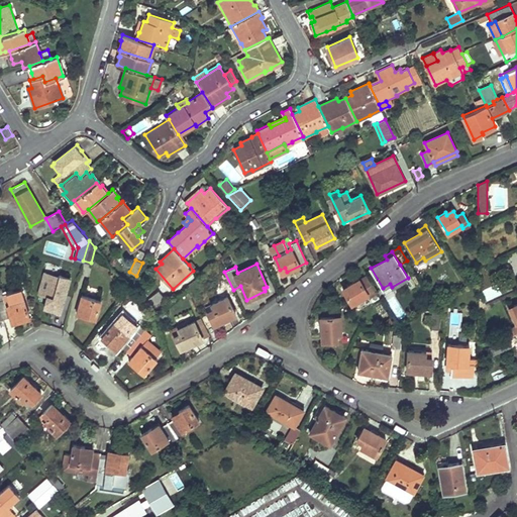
[(58,279),(59,276),(54,274),(53,278),(48,277),(46,285),(44,293),(41,303),(61,309),(68,282),(58,279)]
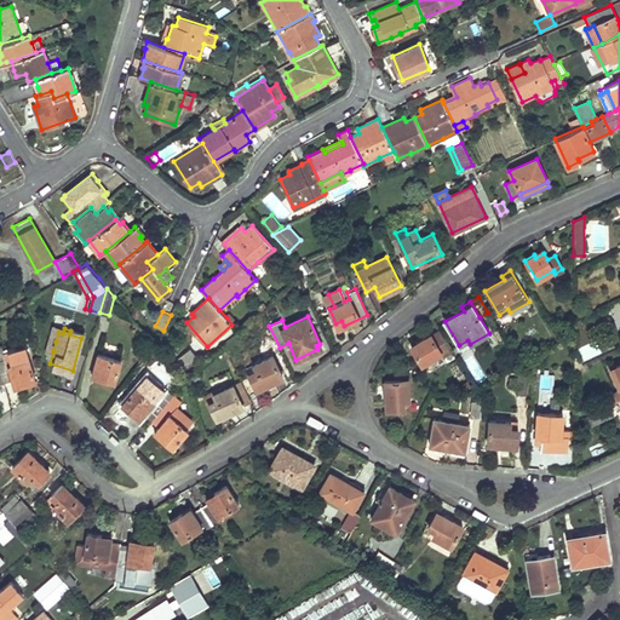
[(250,359),(262,356),(256,331),(244,334),(250,359)]
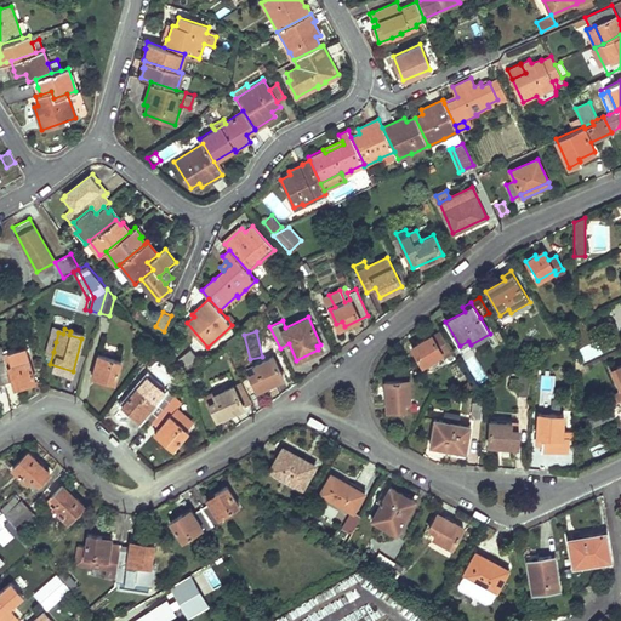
[(443,357),(451,351),(439,331),(432,336),(431,335),(411,347),(422,365),(442,354),(443,357)]
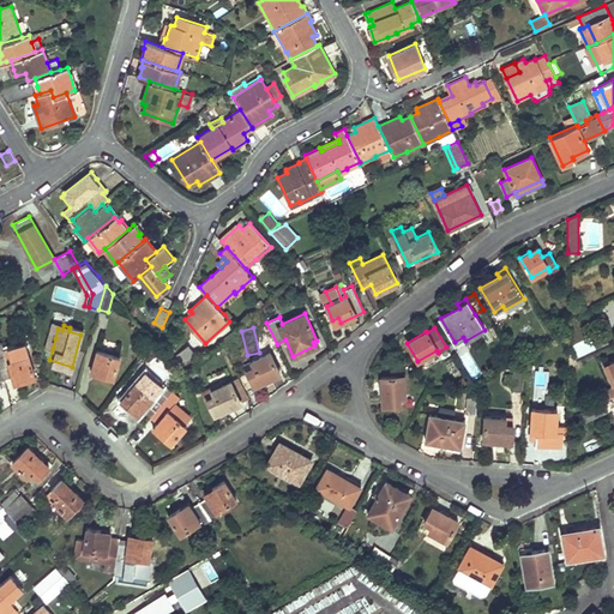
[(0,371),(2,378),(12,375),(12,377),(19,374),(20,380),(35,375),(25,342),(7,347),(5,349),(1,342),(0,342),(0,371)]
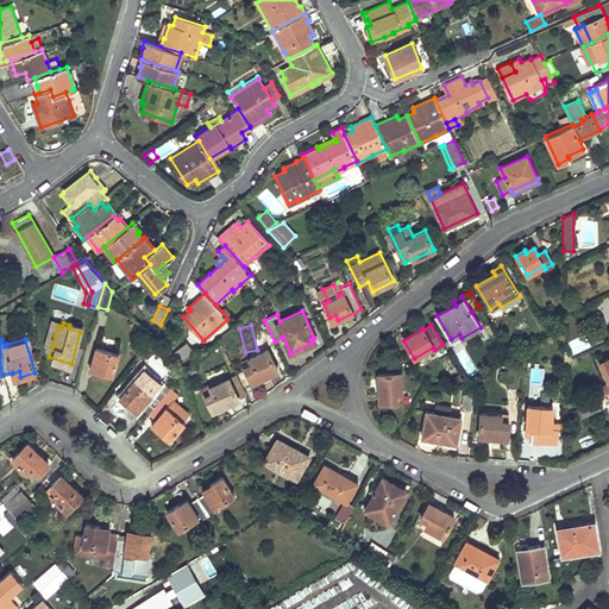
[(179,364),(192,352),(184,344),(171,355),(179,364)]
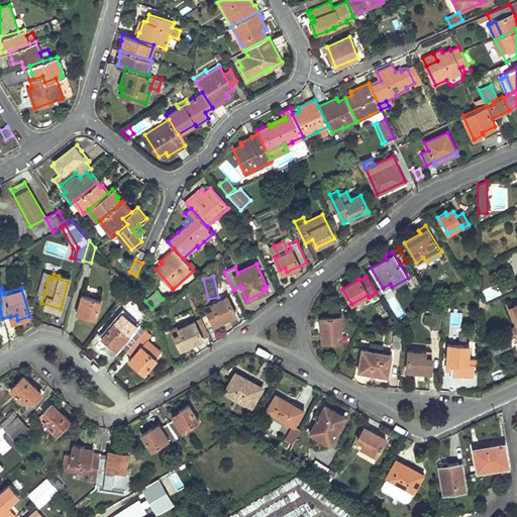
[(97,311),(101,300),(82,295),(76,313),(93,318),(95,310),(97,311)]
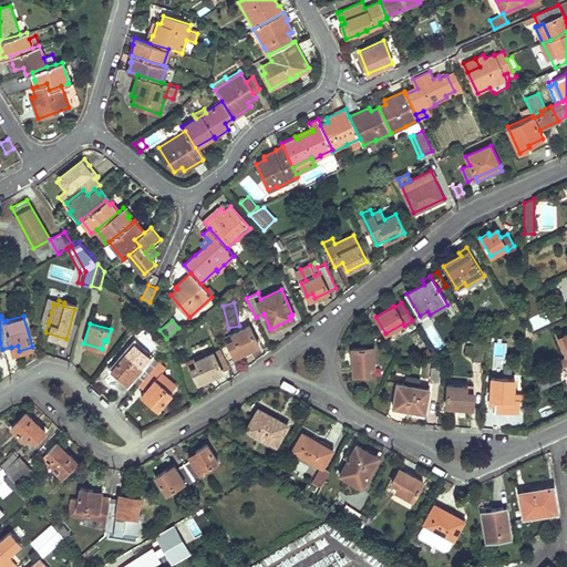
[(250,349),(259,344),(249,325),(232,333),(234,338),(227,342),(235,357),(243,352),(241,350),(248,347),(250,349)]
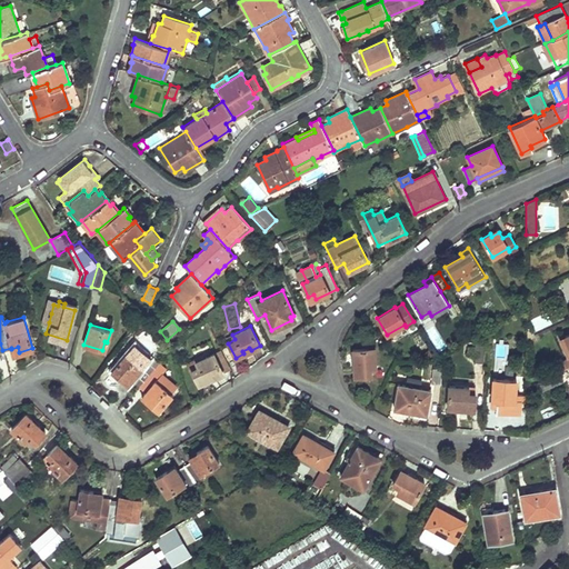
[(568,333),(565,337),(568,346),(568,357),(568,358),(555,363),(558,372),(567,368),(568,367),(568,333)]
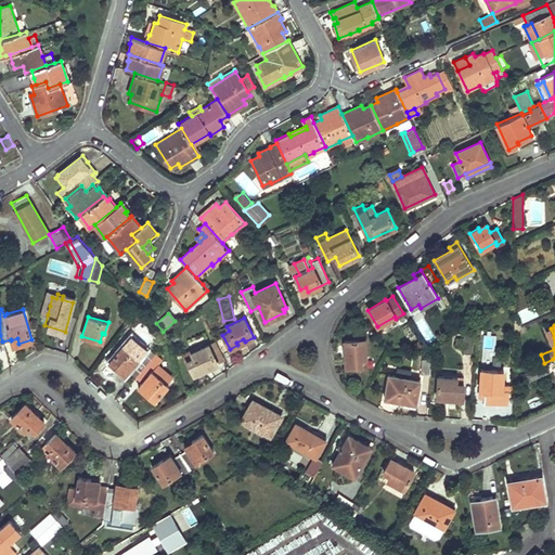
[(554,348),(554,337),(551,328),(545,331),(554,349),(554,348)]
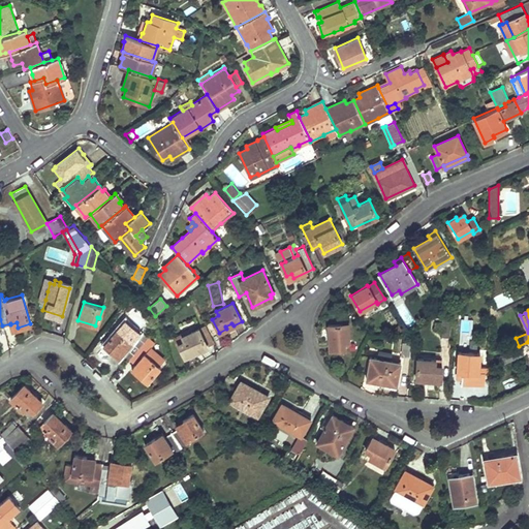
[(448,337),(450,318),(441,318),(441,322),(434,321),(434,330),(441,331),(441,336),(448,337)]
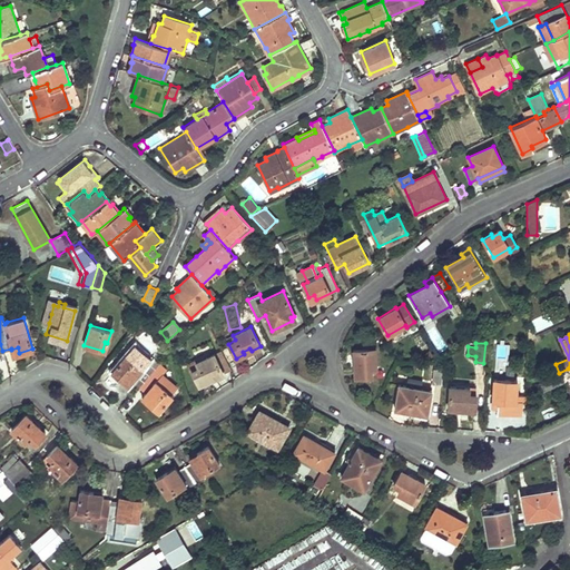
[(357,367),(354,367),(355,376),(372,375),(371,367),(376,367),(375,347),(353,350),(354,360),(356,359),(357,367)]
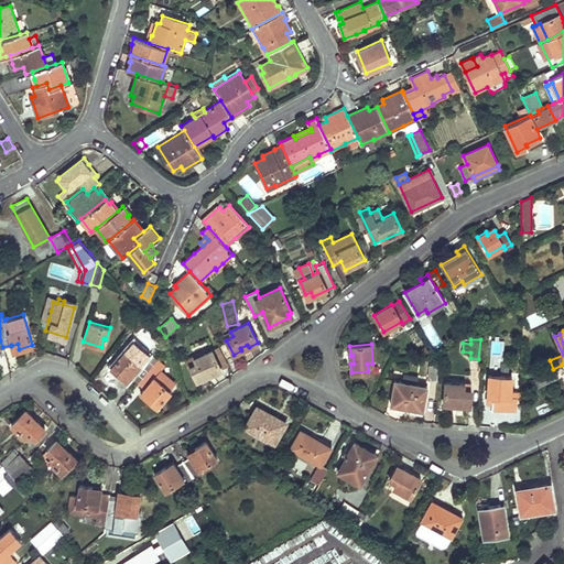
[(213,351),(220,368),(228,365),(219,348),(213,351)]
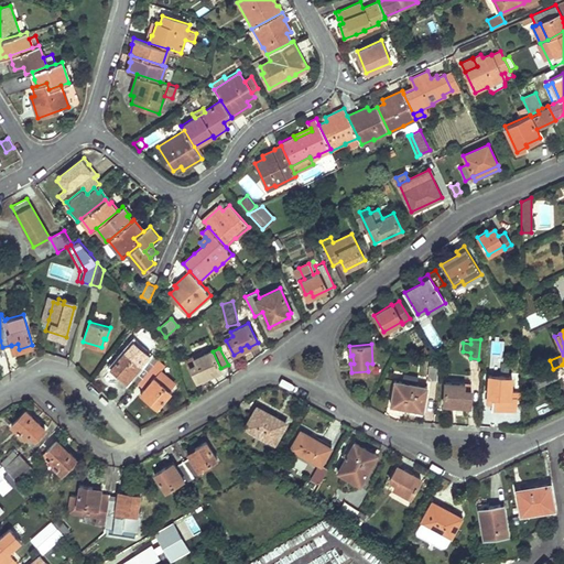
[(197,362),(191,366),(197,381),(206,377),(204,373),(212,370),(213,373),(221,369),(220,368),(213,351),(212,349),(195,358),(197,362)]
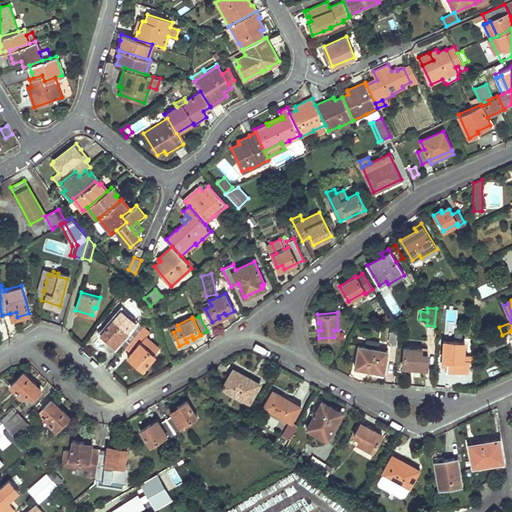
[(143,326),(136,320),(127,331),(112,319),(100,334),(109,341),(110,340),(116,345),(119,342),(125,347),(143,326)]
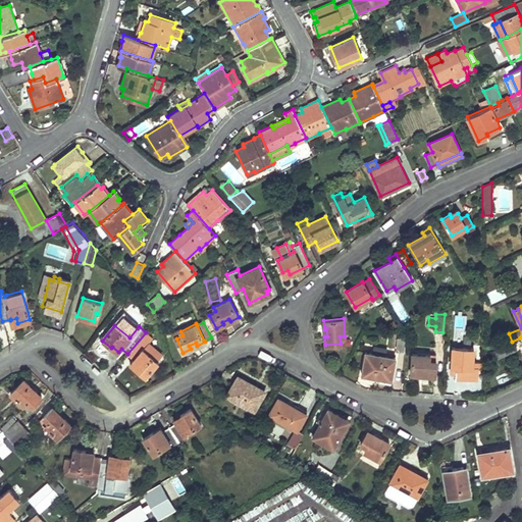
[(183,335),(180,331),(179,329),(171,332),(174,340),(176,338),(183,335)]
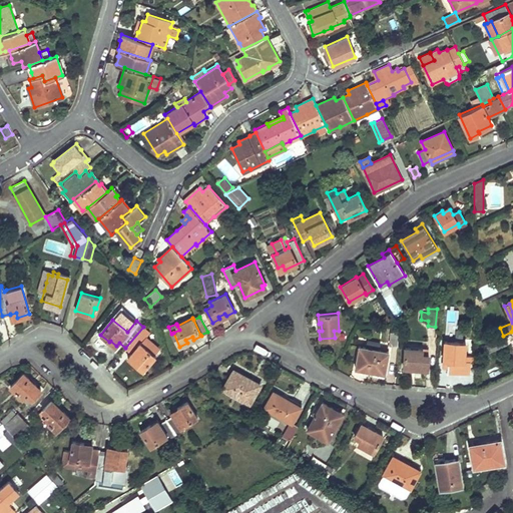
[(150,332),(143,327),(125,348),(131,353),(129,355),(136,360),(133,363),(142,370),(155,355),(154,354),(159,348),(146,337),(150,332)]
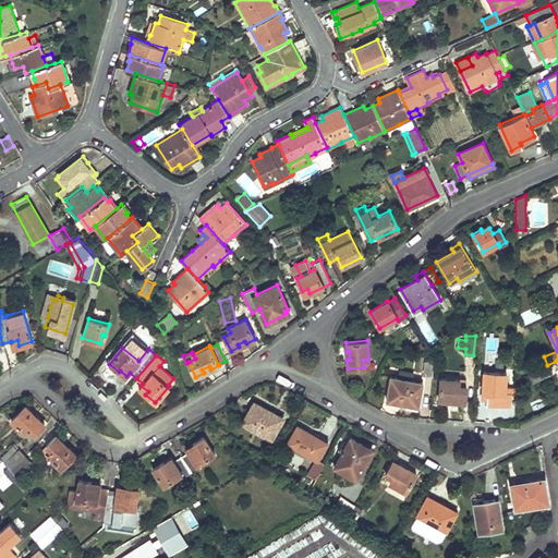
[(159,366),(173,378),(178,373),(164,361),(159,366)]
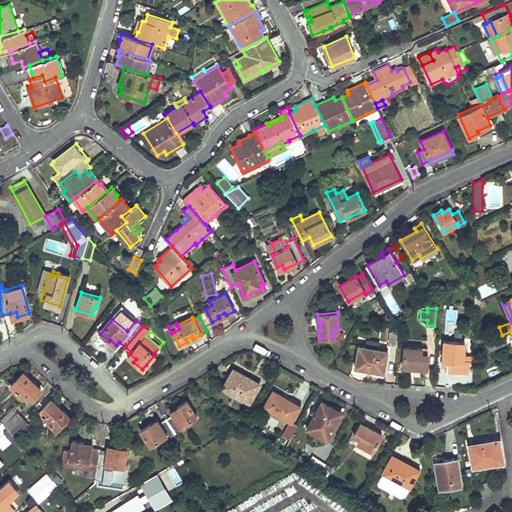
[(389,344),(397,345),(398,332),(390,331),(389,344)]
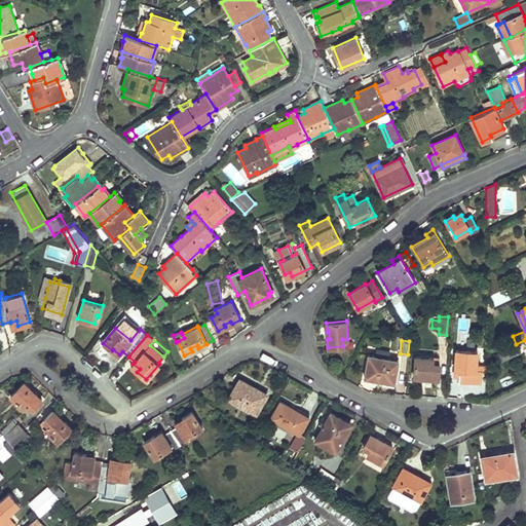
[(519,352),(516,344),(497,352),(494,353),(498,362),(519,352)]
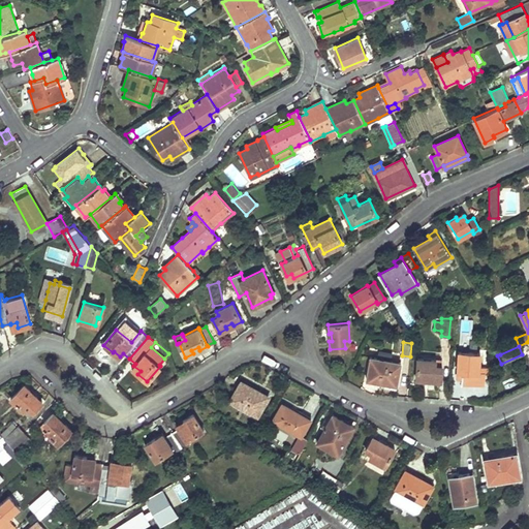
[(194,355),(200,352),(199,350),(198,347),(191,350),(193,353),(194,355)]
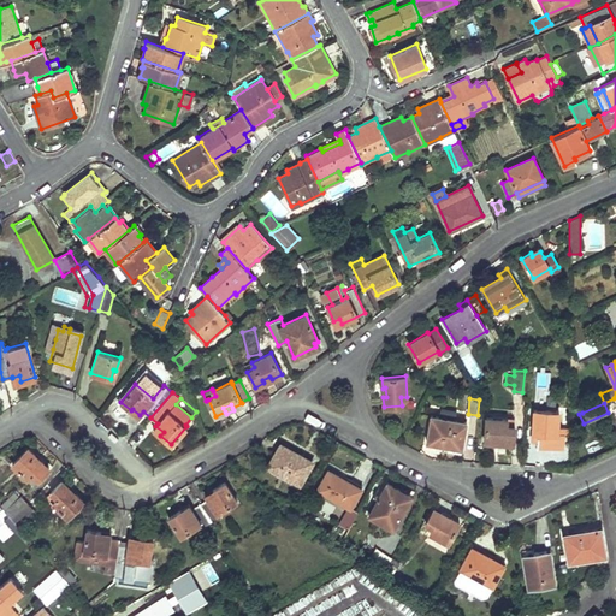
[(572,418),(579,414),(582,413),(579,404),(570,408),(572,418)]
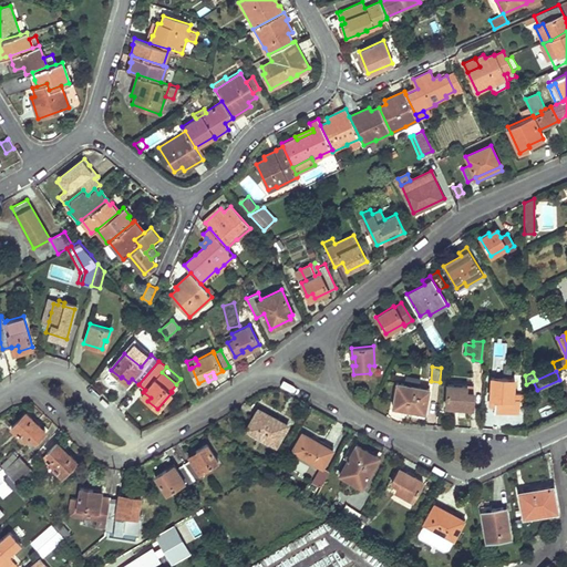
[(404,383),(420,387),(422,379),(405,375),(404,383)]
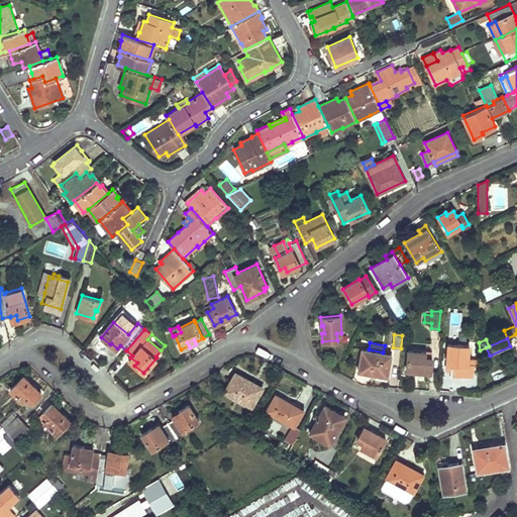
[(469,358),(470,344),(448,343),(446,368),(450,369),(450,373),(472,375),(473,365),(468,365),(469,358)]
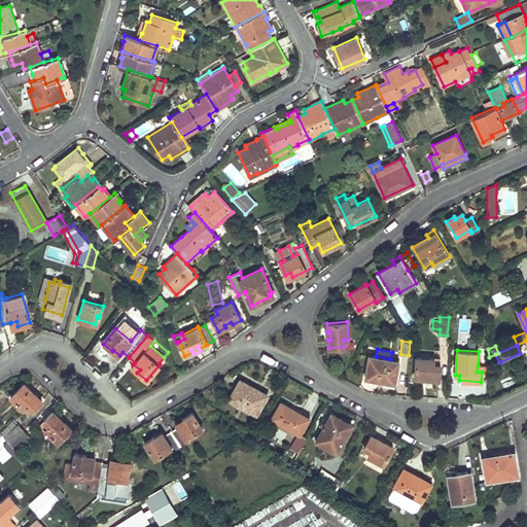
[(390,359),(376,356),(369,355),(364,378),(395,383),(399,360),(390,359)]
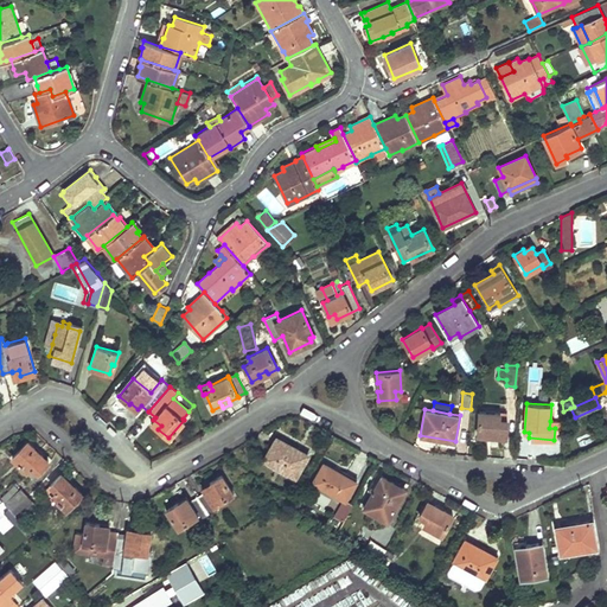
[(498,419),(499,413),(479,411),(477,435),(487,436),(487,433),(497,433),(497,436),(505,436),(506,420),(498,419)]
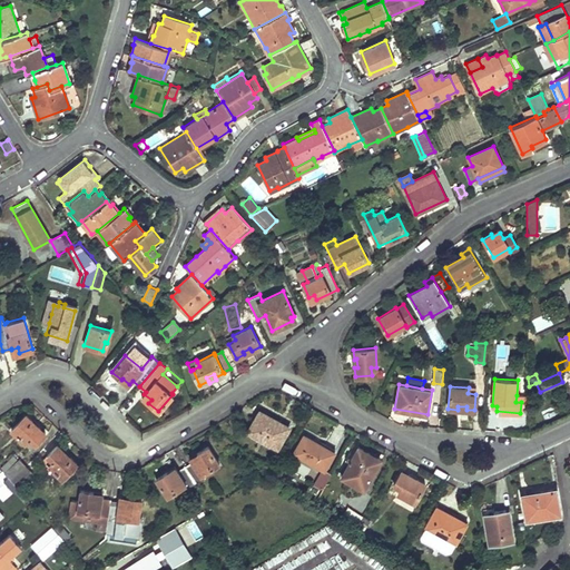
[(151,400),(144,394),(141,397),(148,403),(151,400)]
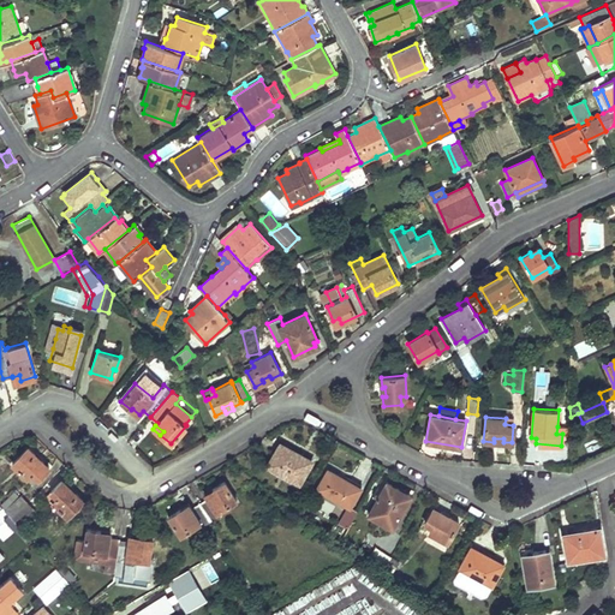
[(145,453),(150,448),(143,442),(139,448),(145,453)]
